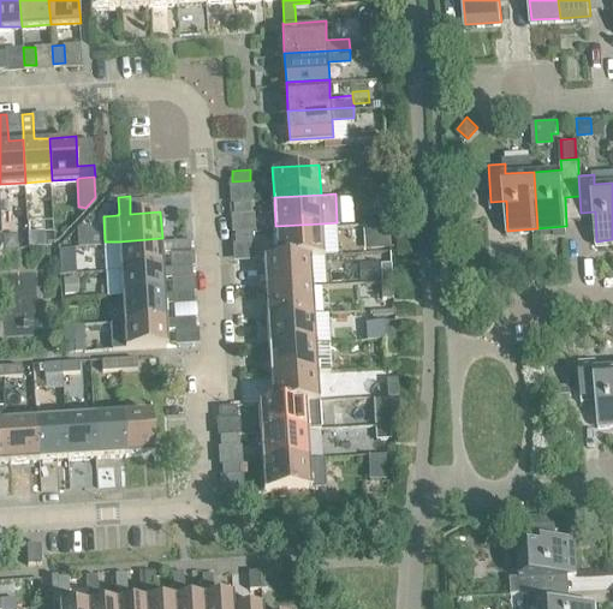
[(233,199),(234,210),(253,210),(251,198),(233,199)]
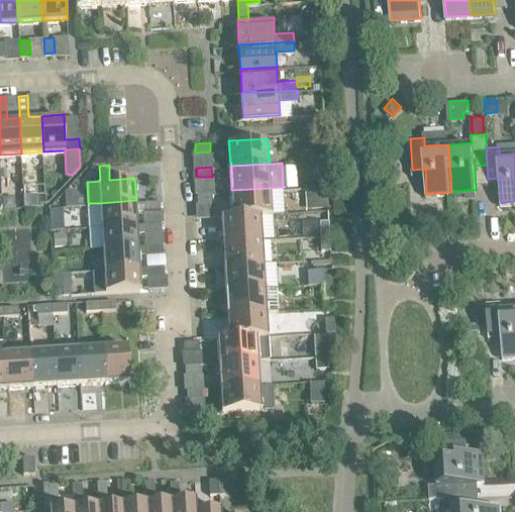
[(327,186),(306,187),(307,206),(328,205),(327,186)]
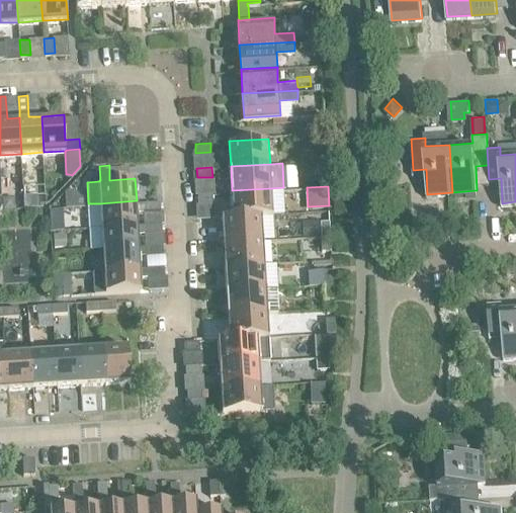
[(232,190),(234,214),(234,215),(262,212),(262,214),(273,212),(271,188),(232,190)]
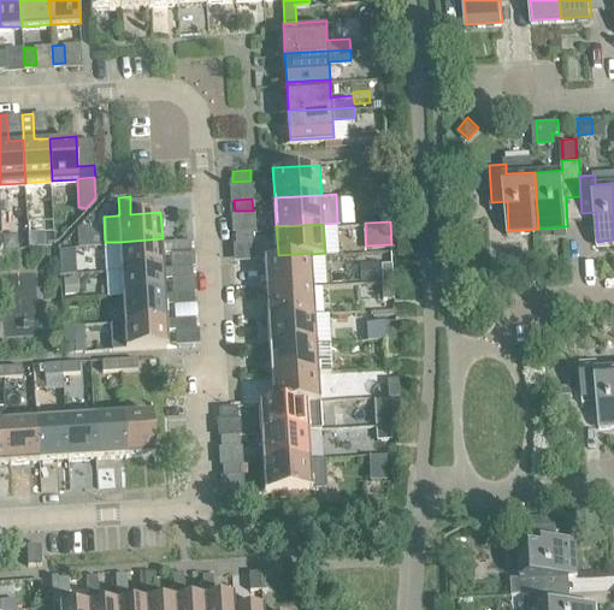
[(236,229),(237,241),(254,240),(254,227),(236,229)]
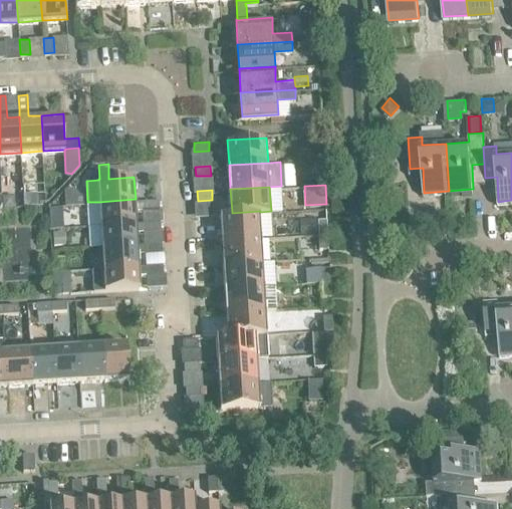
[(38,191),(24,192),(25,204),(38,203),(38,191)]
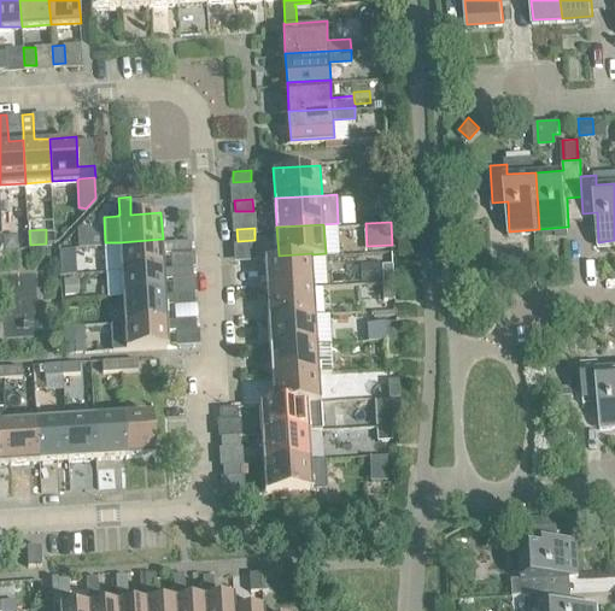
[(18,230),(4,231),(5,247),(19,246),(18,230)]
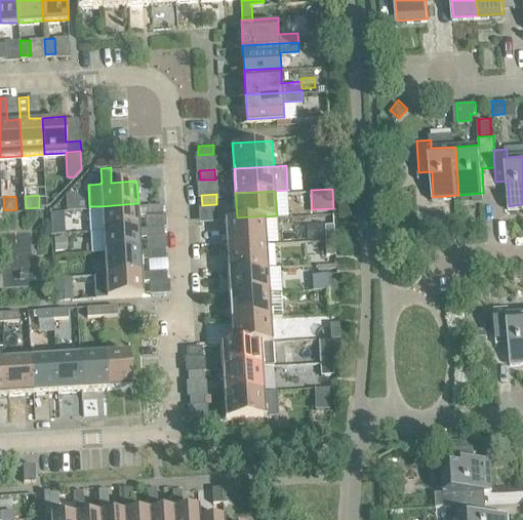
[(102,206),(103,228),(139,226),(138,213),(163,211),(163,202),(148,203),(138,204),(138,203),(102,206)]
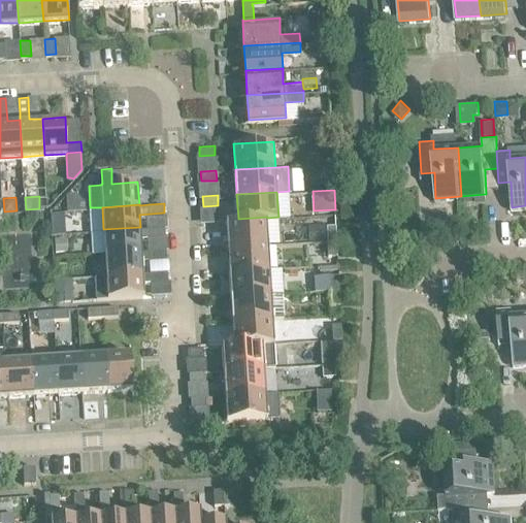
[(226,219),(228,244),(268,241),(267,218),(267,217),(238,219),(238,218),(226,219)]
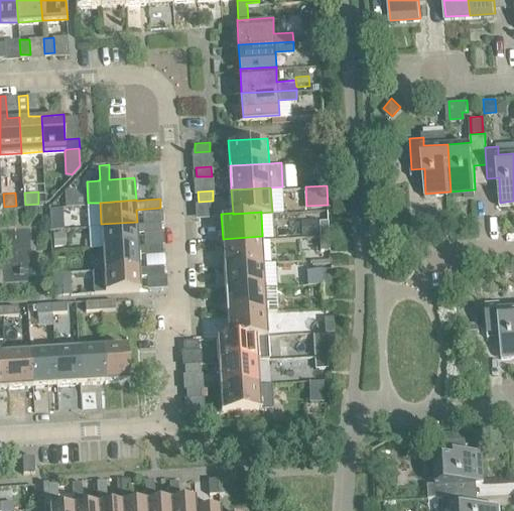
[(317,217),(302,218),(303,234),(318,233),(317,217)]
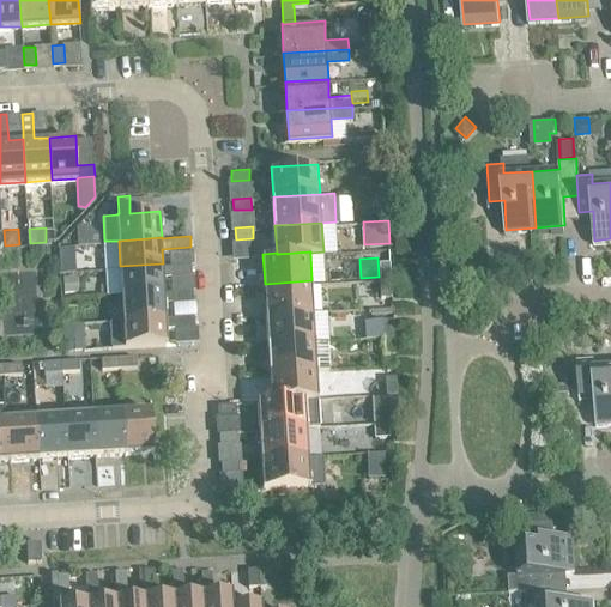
[(380,260),(381,277),(392,275),(391,259),(380,260)]
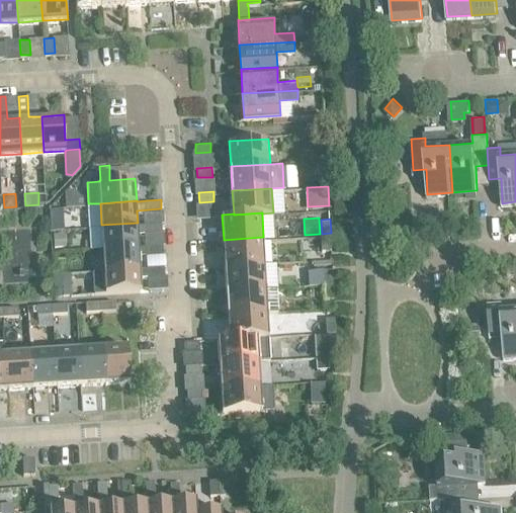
[(101,225),(103,247),(140,245),(139,232),(163,231),(162,222),(147,223),(138,224),(138,223),(101,225)]
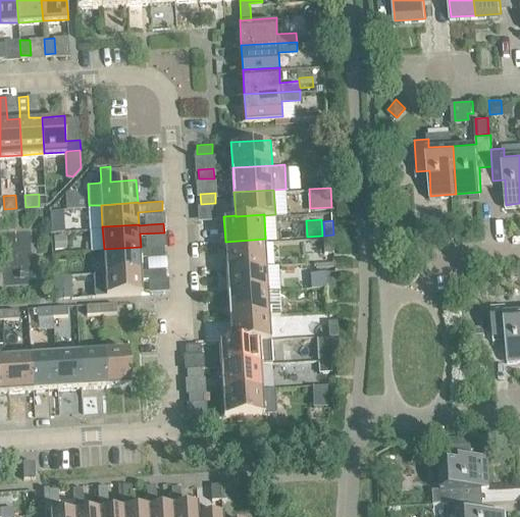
[(66,233),(54,234),(55,247),(67,246),(66,233)]
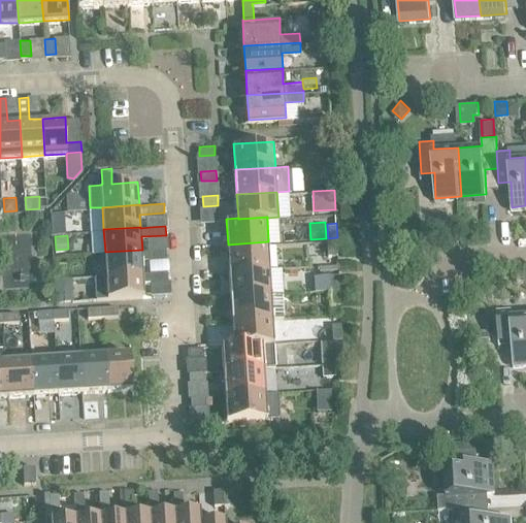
[(337,237),(328,238),(328,254),(338,253),(337,237)]
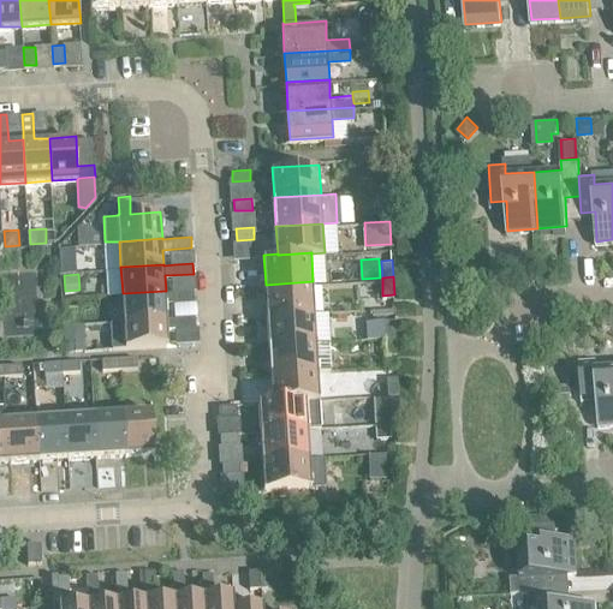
[(266,285),(267,312),(314,310),(313,281),(266,285)]
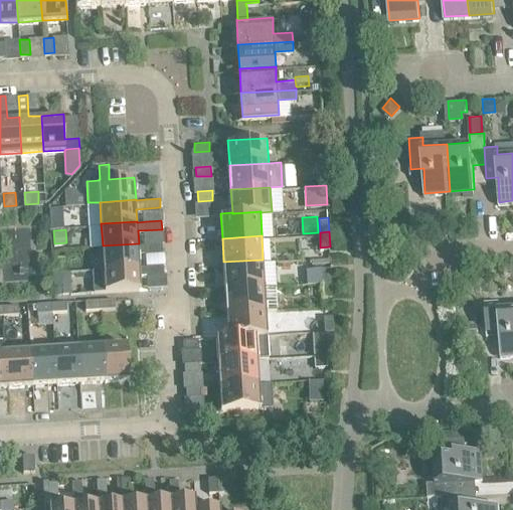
[(103,245),(104,268),(140,265),(139,252),(163,250),(162,241),(148,242),(139,243),(103,245)]
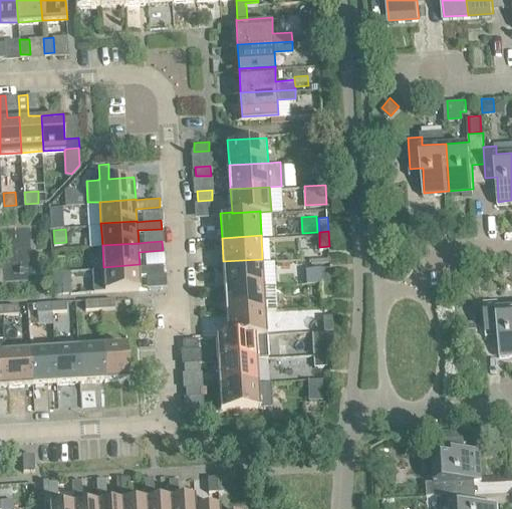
[(223,261),(225,285),(264,283),(262,259),(223,261)]
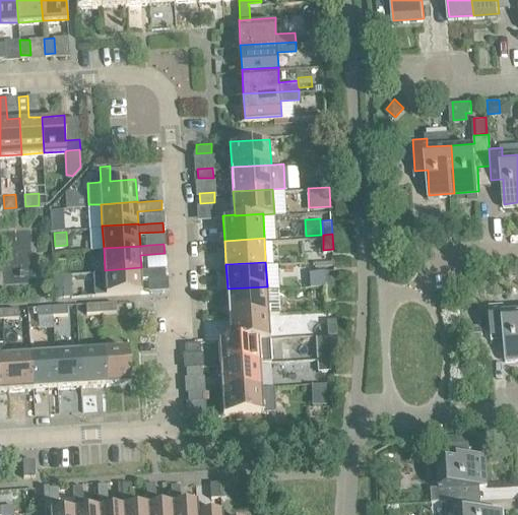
[(141,267),(105,270),(93,270),(95,293),(142,290),(142,276),(166,275),(166,266),(150,267),(141,268),(141,267)]
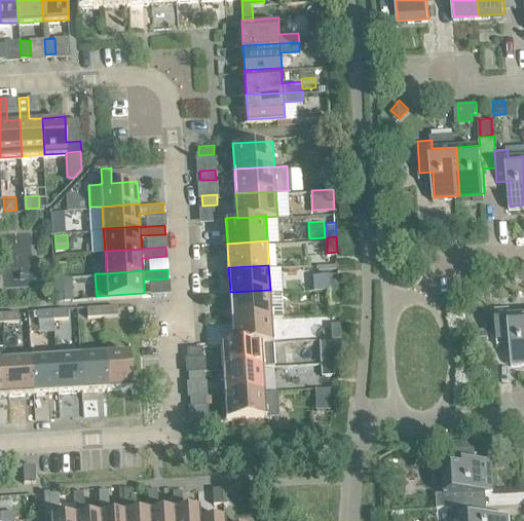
[(328,271),(313,272),(314,288),(329,287),(329,272),(328,271)]
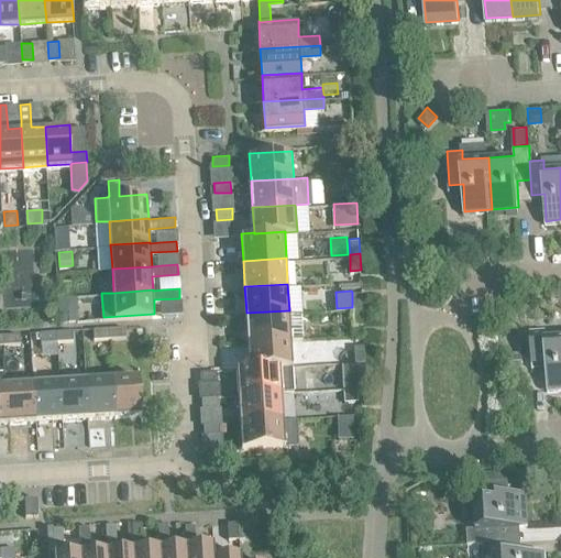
[(352,292),(352,307),(363,306),(362,291),(352,292)]
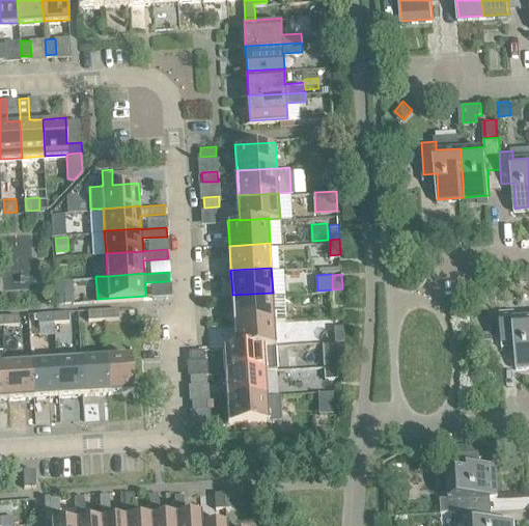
[(64,278),(56,278),(57,302),(65,301),(64,278)]
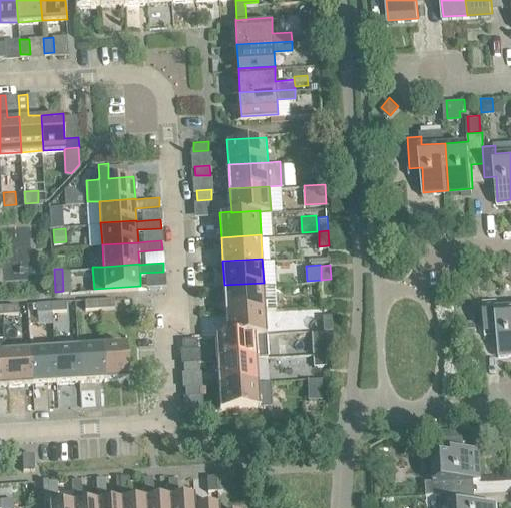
[(331,279),(321,280),(322,295),(331,294),(331,279)]
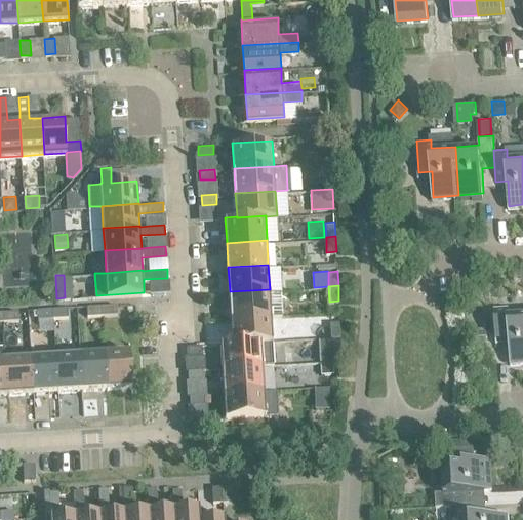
[(230,291),(231,316),(271,314),(270,289),(230,291)]
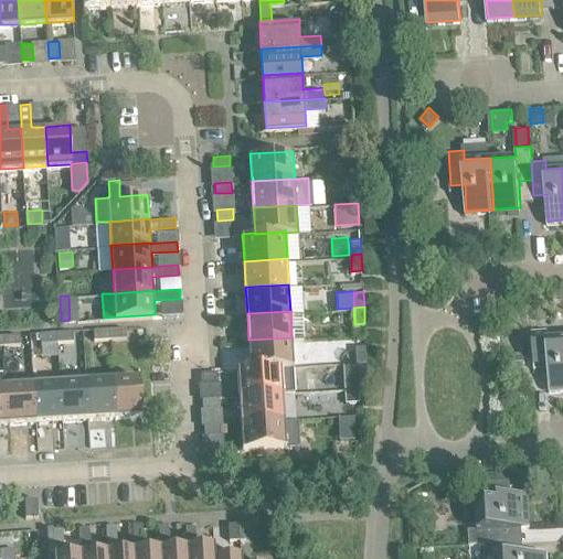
[(126,325),(110,326),(110,336),(127,335),(126,325)]
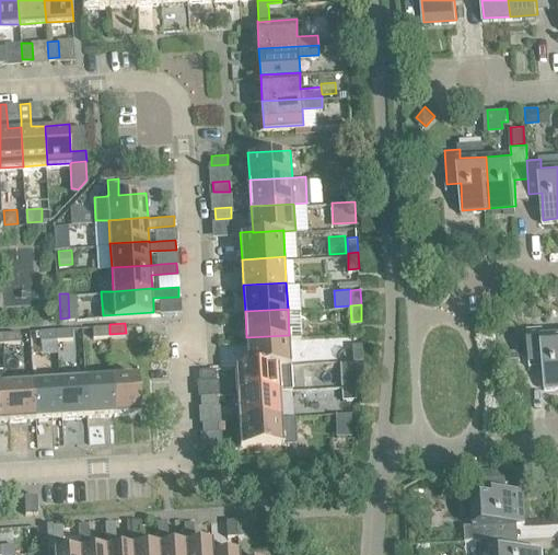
[(109,334),(109,324),(93,325),(94,335),(109,334)]
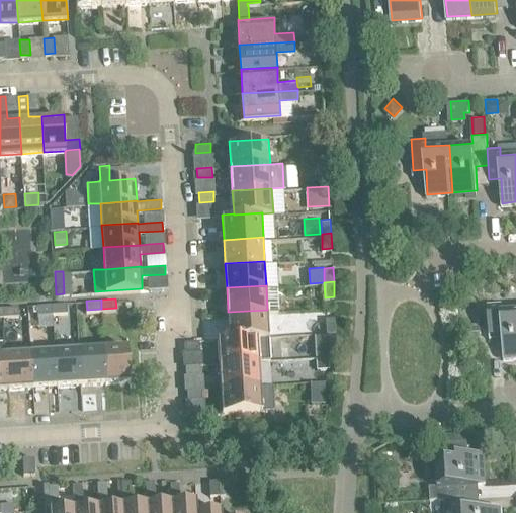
[(515,308),(503,309),(502,301),(488,302),(490,333),(503,332),(505,357),(515,355),(515,308)]
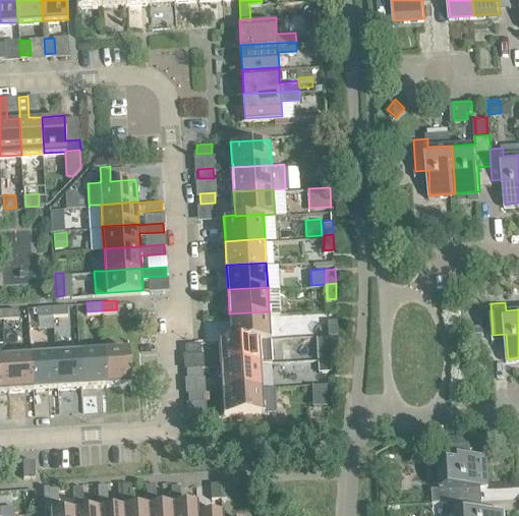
[(67,303),(53,304),(53,313),(68,312),(67,303)]
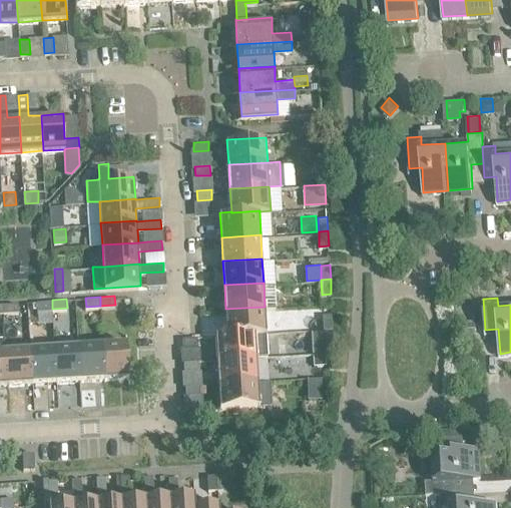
[(52,309),(52,300),(37,301),(38,310),(52,309)]
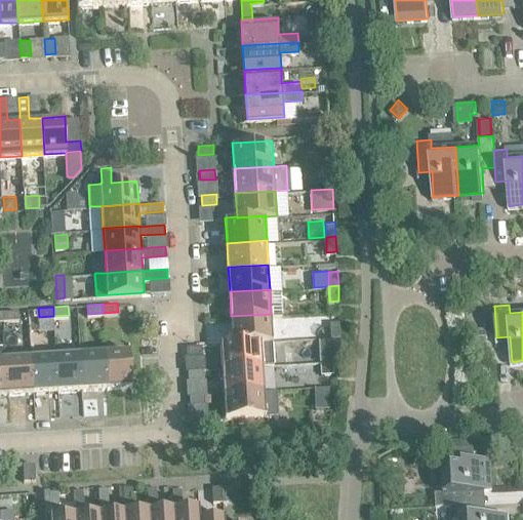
[(18,309),(4,310),(4,319),(19,318),(18,309)]
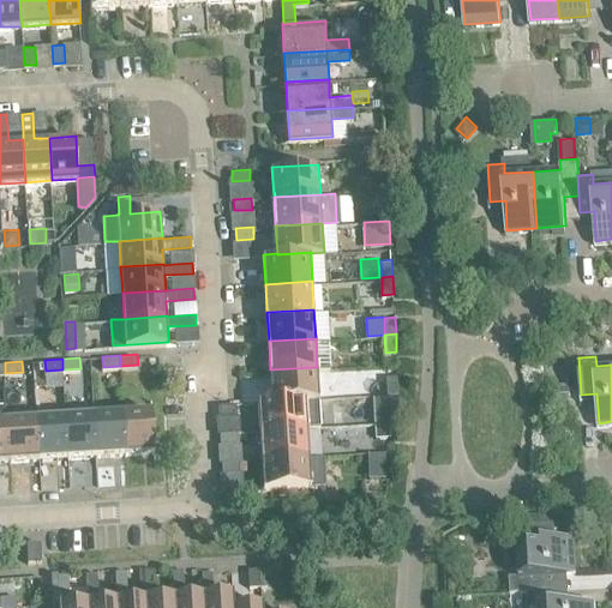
[(270,369),(273,398),(306,397),(319,397),(317,367),(270,369)]
